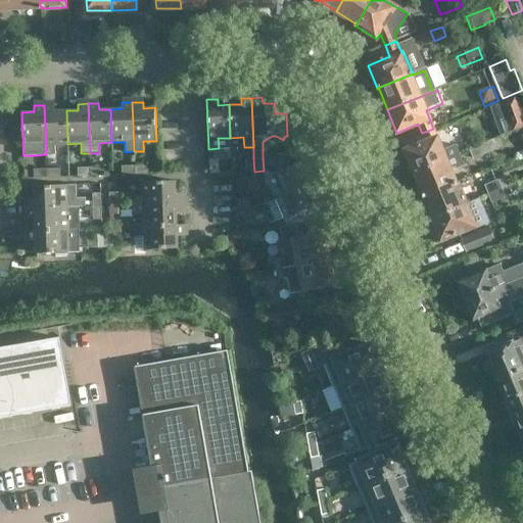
[(54,105),(44,105),(46,154),(55,154),(55,144),(67,144),(66,110),(55,111),(54,105)]
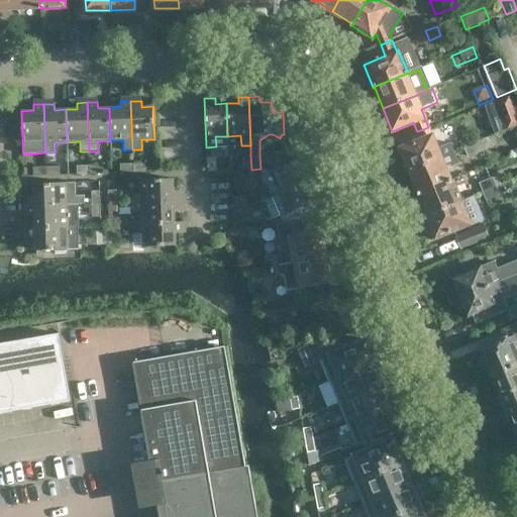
[(502,113),(508,128),(516,124),(516,109),(516,107),(502,113)]
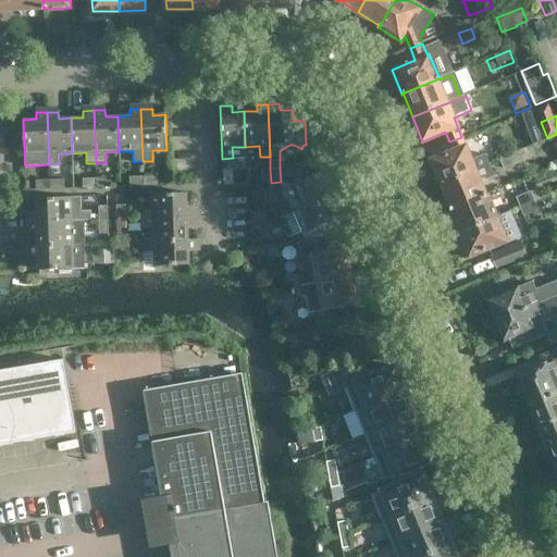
[(441,184),(493,161),(489,152),(471,159),(461,137),(449,141),(453,151),(431,161),(441,184)]
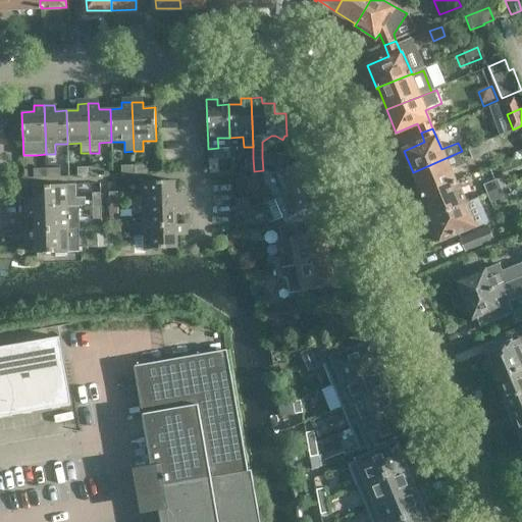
[(497,137),(471,148),(475,158),(501,147),(501,146),(505,144),(501,137),(498,138),(497,137)]
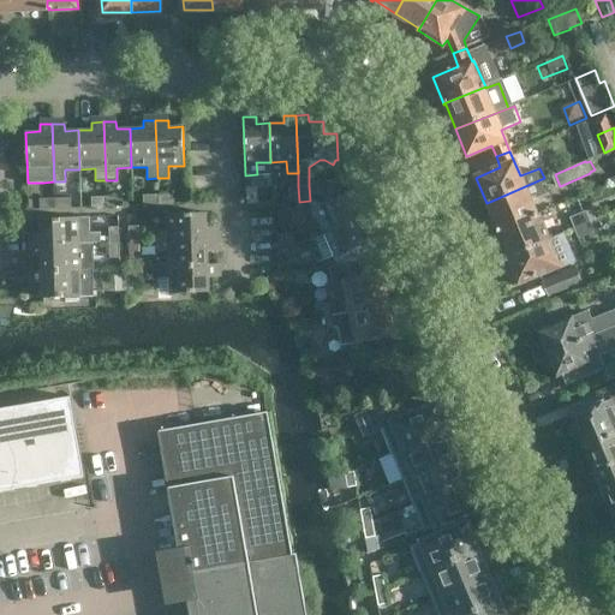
[(544,178),(487,203),(496,227),(496,228),(495,230),(495,231),(536,213),(536,212),(535,213),(529,198),(535,196),(536,198),(550,192),(544,178)]
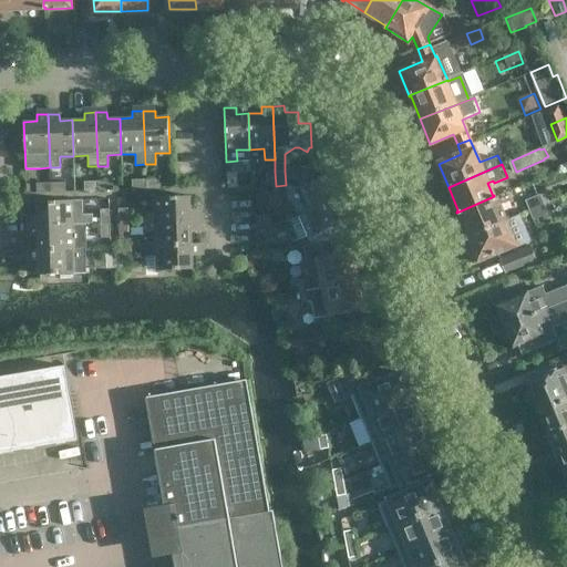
[(320,177),(316,165),(300,171),(285,171),(286,185),(288,192),(287,196),(290,204),(294,205),(297,214),(347,193),(342,183),(336,185),(331,173),(320,177)]
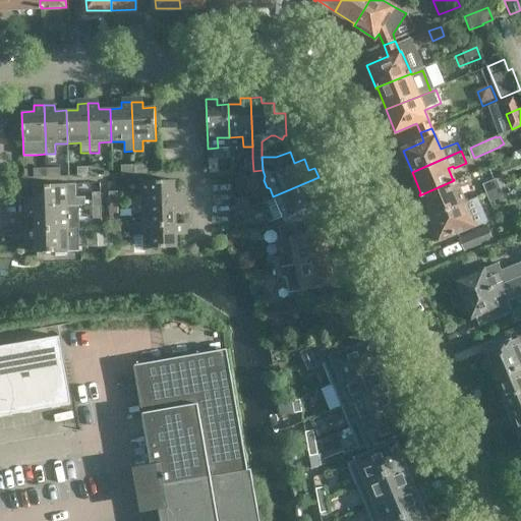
[(244,171),(253,171),(252,158),(244,158),(244,171)]
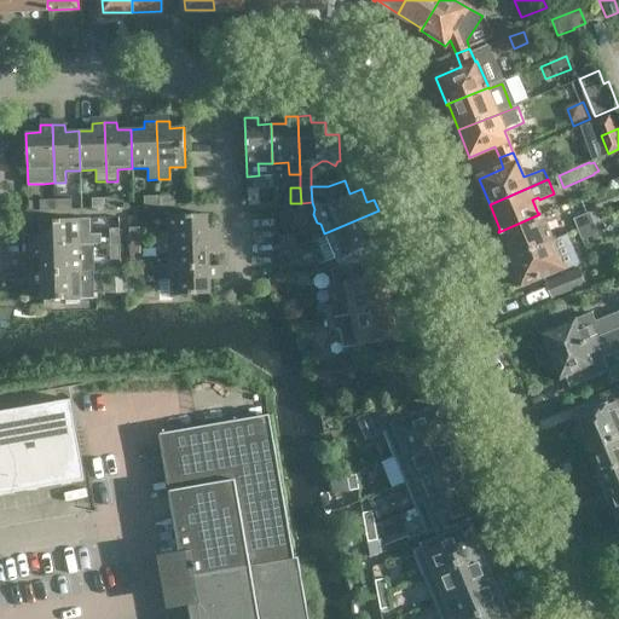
[(248,204),(259,204),(258,189),(248,190),(248,204)]
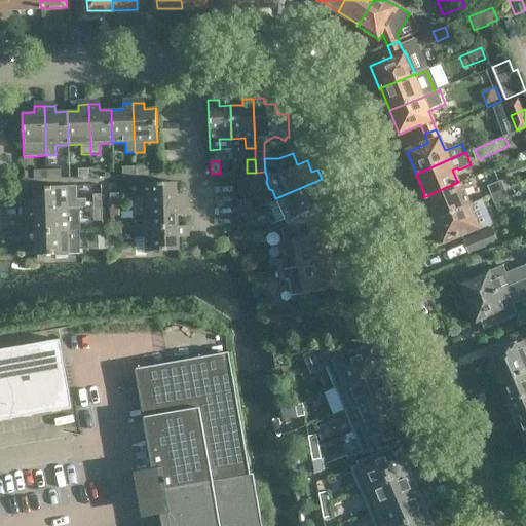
[(149,165),(136,166),(136,175),(149,175),(149,165)]
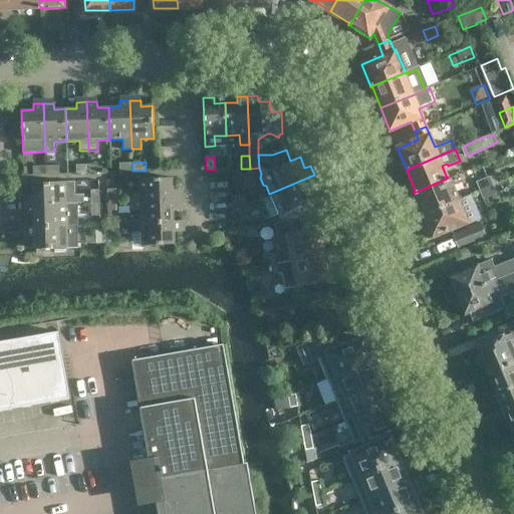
[(133,171),(133,163),(119,163),(119,172),(133,171)]
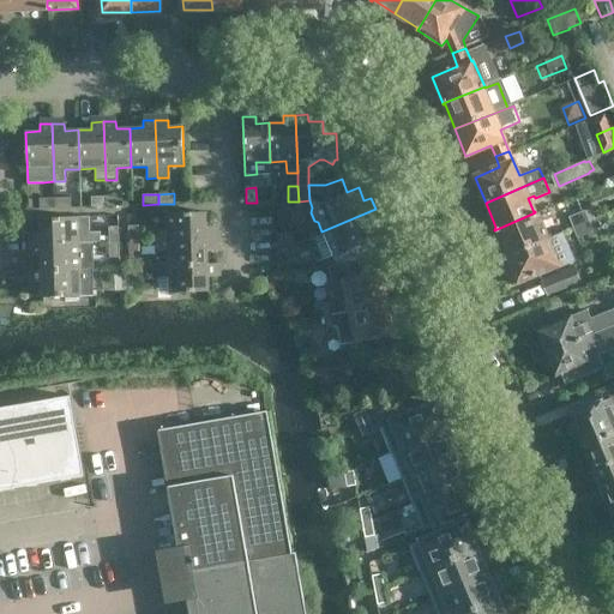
[(107,206),(107,196),(91,197),(91,206),(107,206)]
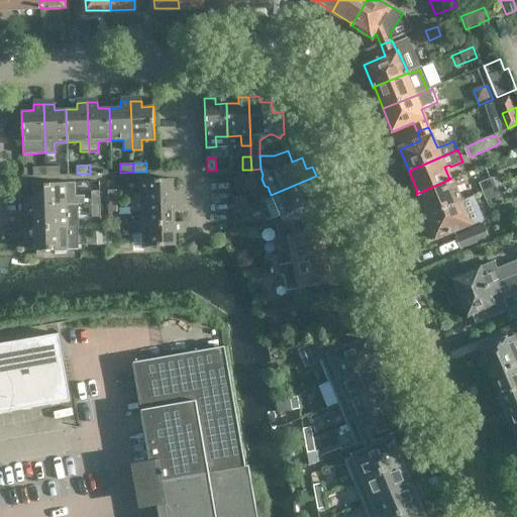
[(103,165),(90,165),(90,174),(103,173),(103,165)]
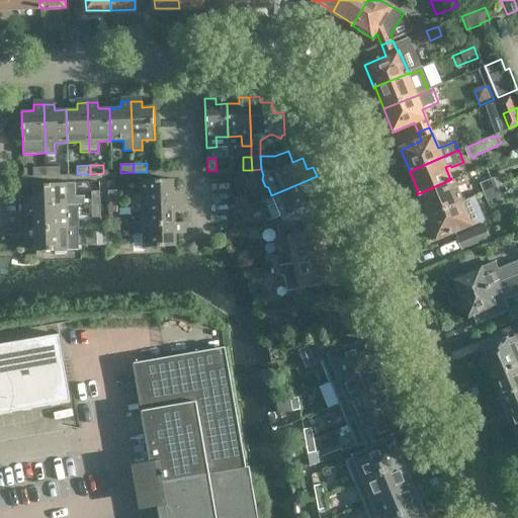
[(60,166),(47,167),(47,175),(60,175),(60,166)]
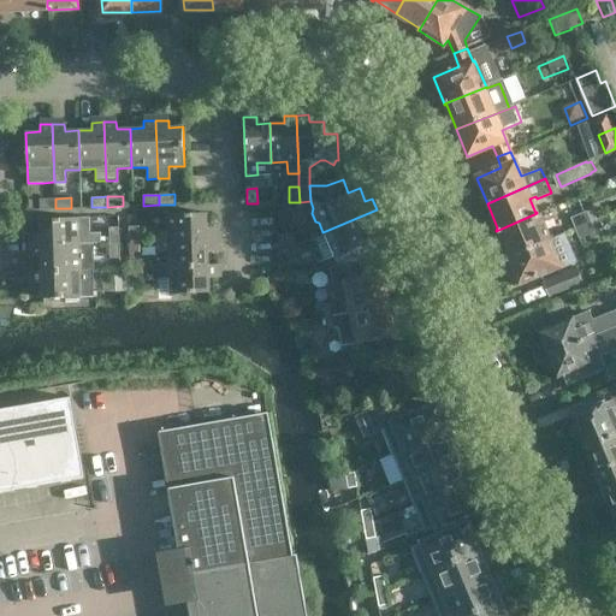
[(55,208),(55,199),(40,199),(40,209),(55,208)]
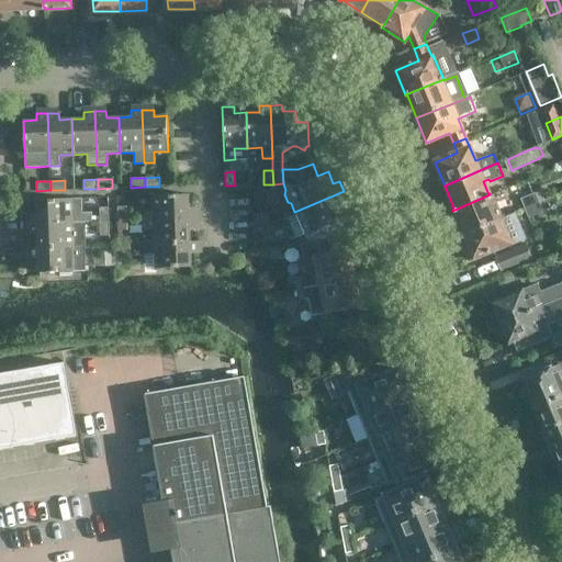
[(541,200),(547,198),(543,188),(538,190),(537,189),(523,195),(526,206),(541,200)]
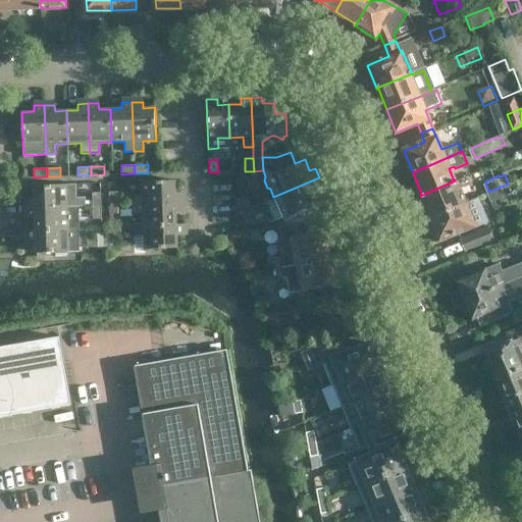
[(317,221),(311,206),(322,201),(317,190),(323,188),(319,177),(273,197),(275,200),(267,203),(274,220),(282,217),(285,225),(316,221),(317,221)]
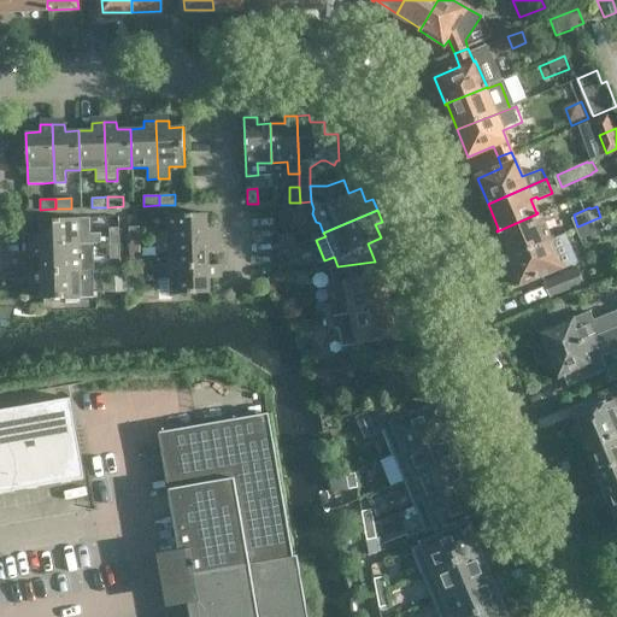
[(206,213),(168,215),(169,230),(157,230),(157,242),(215,240),(215,228),(207,228),(206,213)]
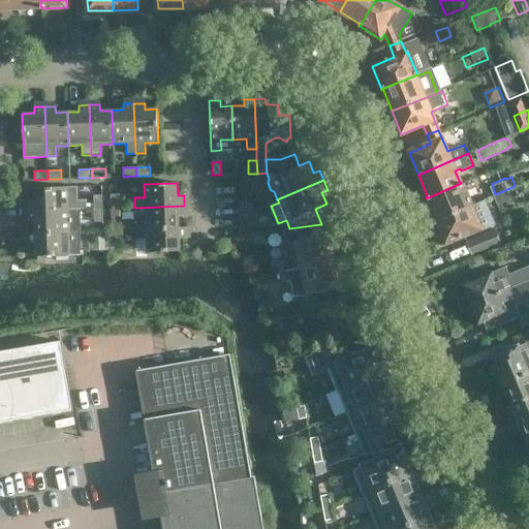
[(435,220),(470,205),(461,183),(426,198),(435,220)]
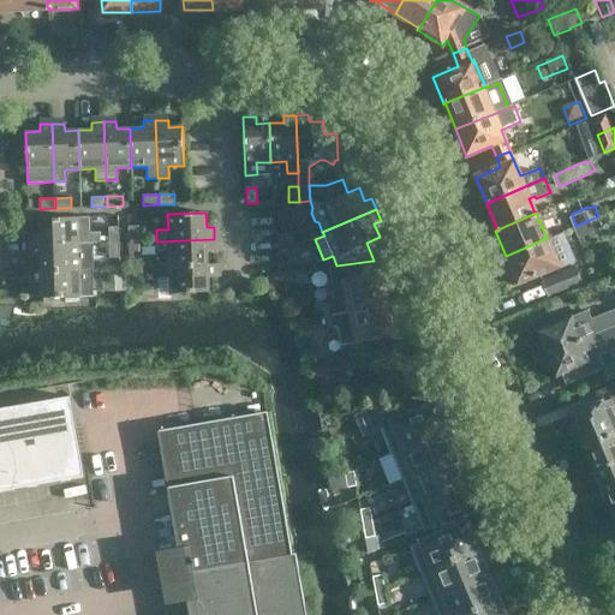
[(89,232),(88,216),(40,219),(41,233),(34,233),(34,245),(91,243),(101,243),(101,232),(89,232)]
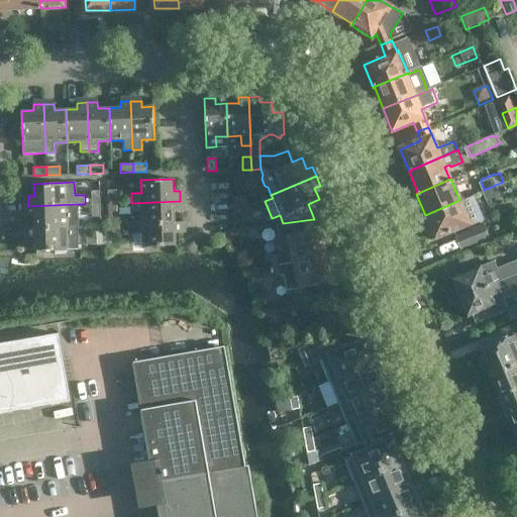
[(498,184),(484,190),(488,198),(502,193),(498,184)]
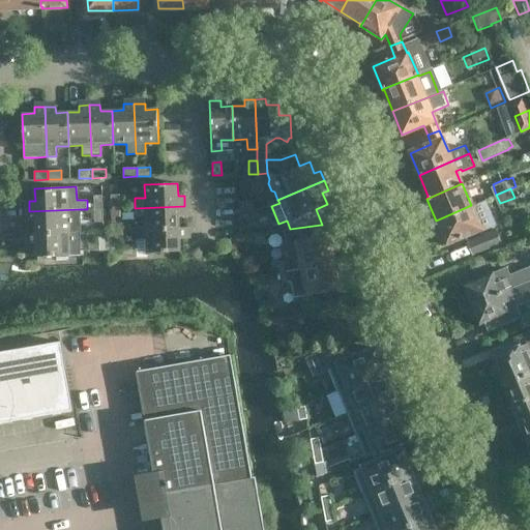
[(111,208),(120,208),(119,195),(111,195),(111,208)]
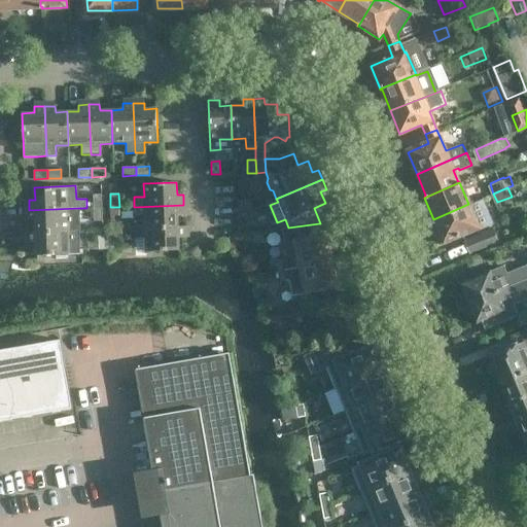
[(94,208),(102,208),(102,195),(93,195),(94,208)]
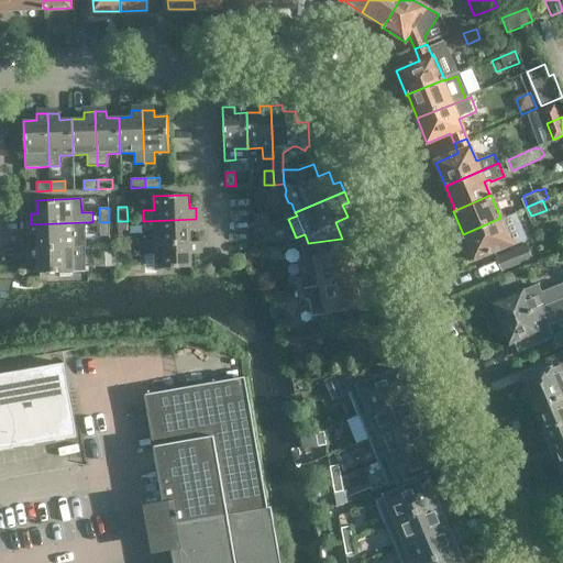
[(500,218),(463,234),(474,258),(529,234),(519,210),(500,218)]
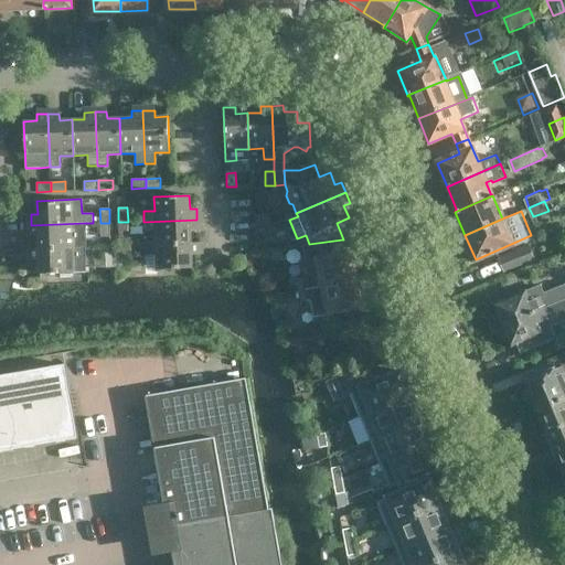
[(255,224),(269,224),(269,214),(255,214),(255,224)]
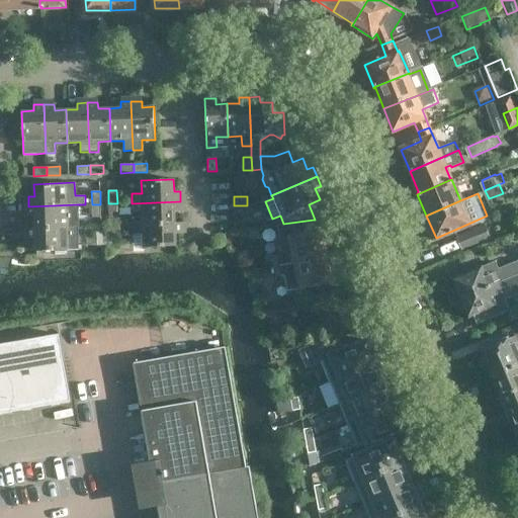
[(180,201),(132,203),(132,212),(142,211),(143,224),(143,225),(175,224),(175,223),(175,211),(181,211),(180,201)]
